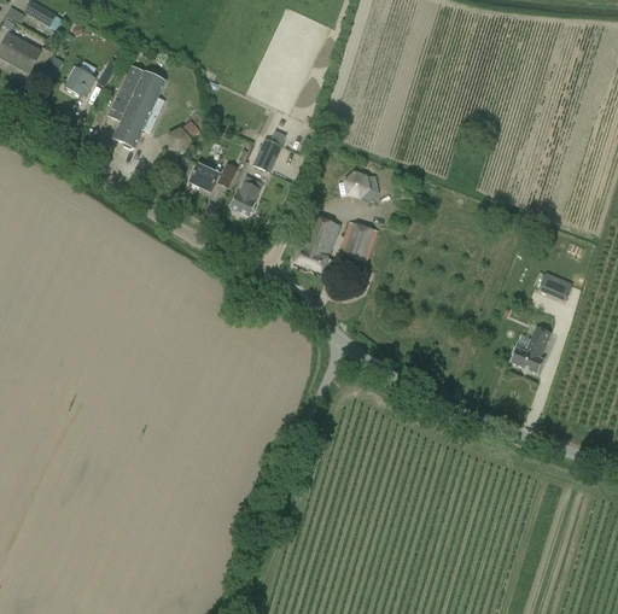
[(56,15),(30,0),(24,11),(50,25),(56,15)]
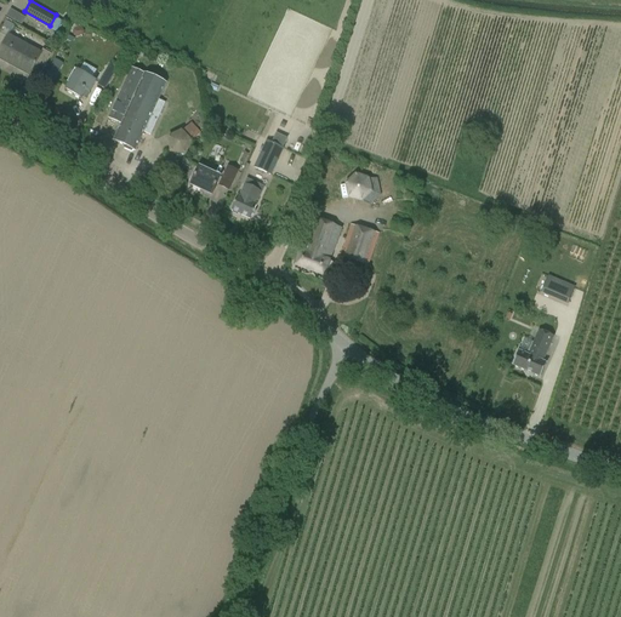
[(0,57),(29,73),(32,69),(39,73),(51,51),(43,46),(41,50),(9,32),(0,46),(0,57)]
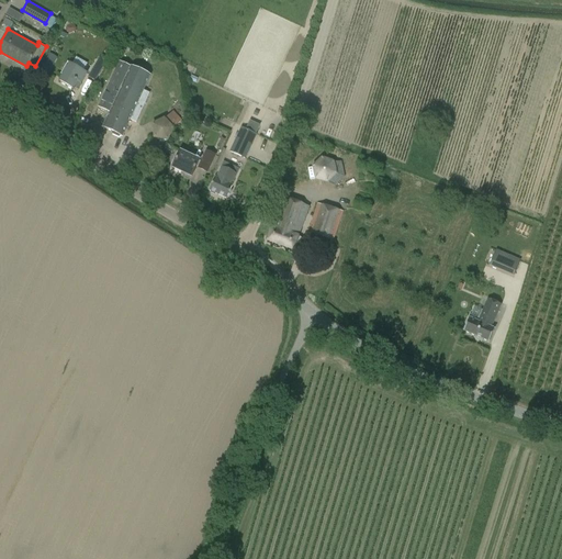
[(96,78),(107,59),(99,55),(88,75),(96,78)]
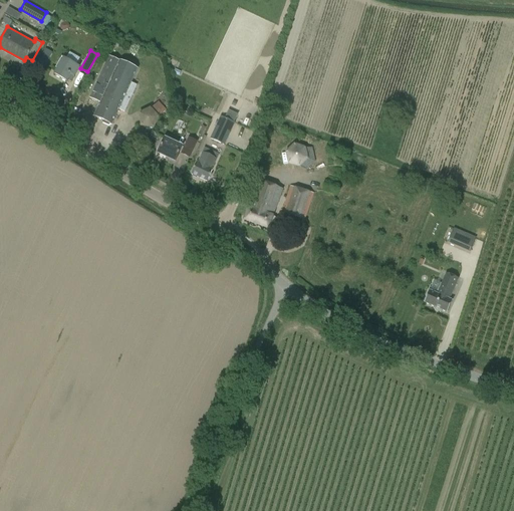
[(138,66),(108,54),(92,88),(89,95),(99,100),(93,114),(111,122),(118,106),(124,109),(137,82),(132,80),(138,66)]
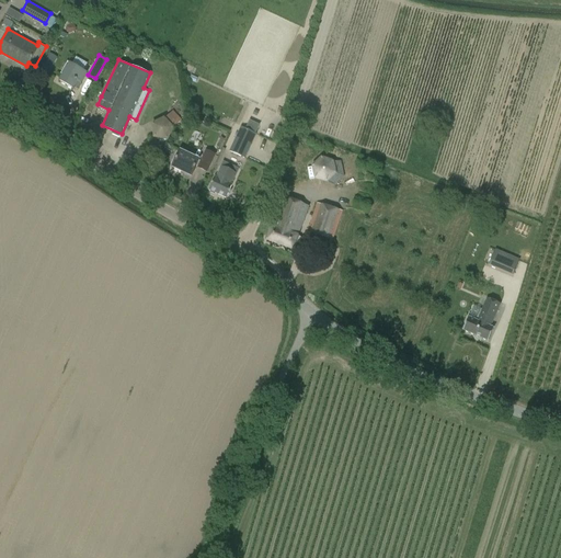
[(72,86),(77,78),(81,81),(87,70),(69,60),(59,78),(72,86)]
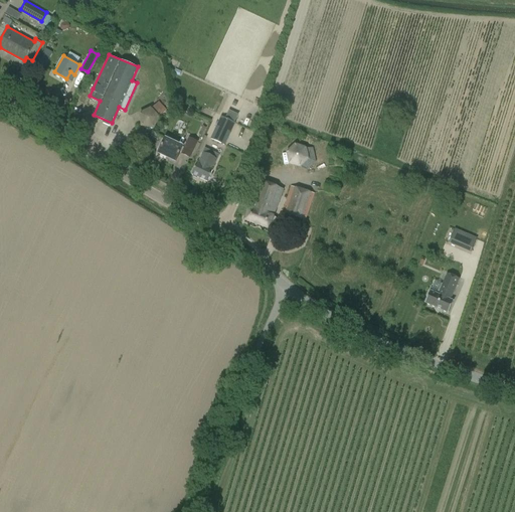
[(157,116),(166,108),(158,100),(150,108),(140,113),(142,123),(153,125),(157,116)]
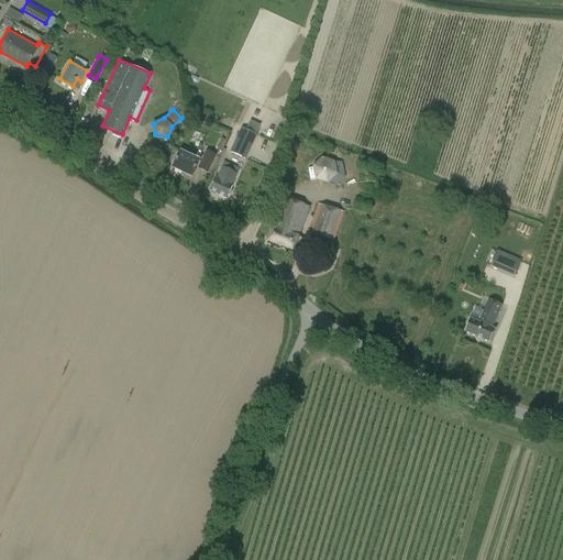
[(258,132),(241,124),(230,149),(247,157),(258,132)]
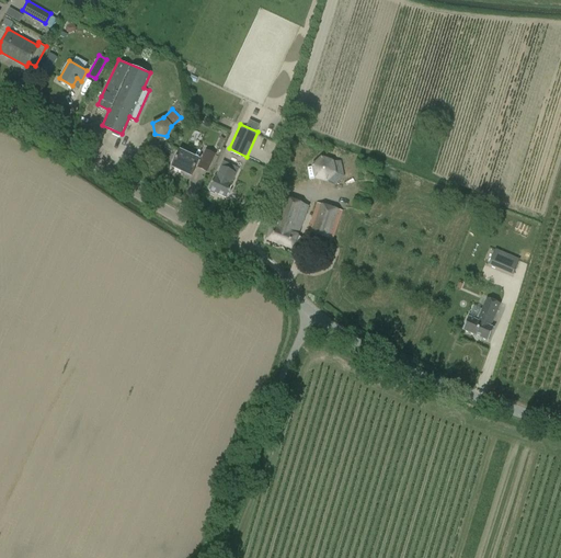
[(191,174),(199,157),(180,147),(171,166),(191,174)]
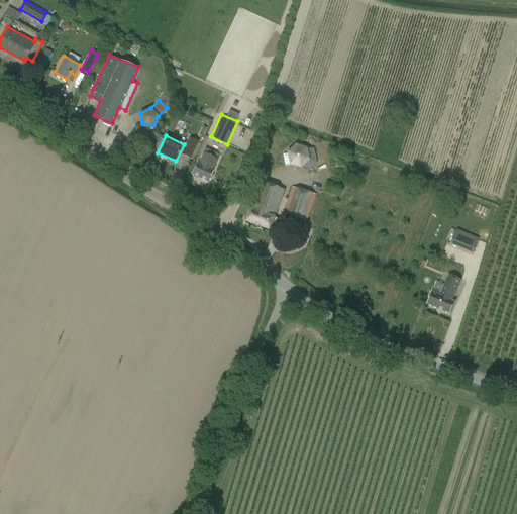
[(182,151),(191,157),(199,139),(189,135),(182,151)]
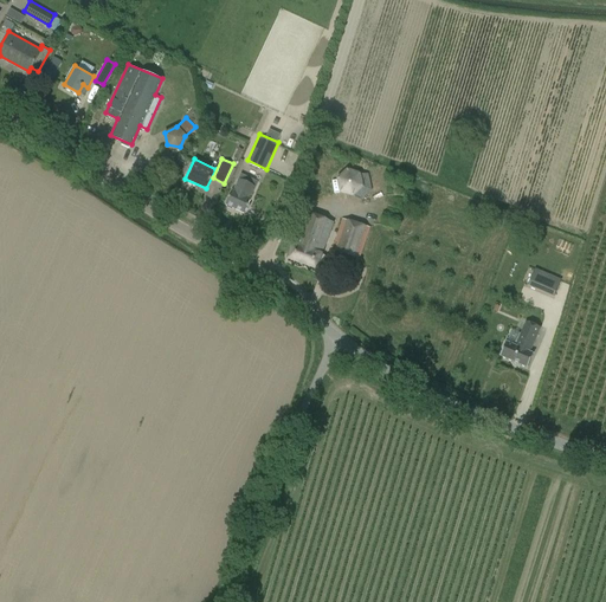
[(360,170),(347,167),(336,175),(339,191),(353,194),(355,192),(362,196),(371,186),(368,172),(360,170)]
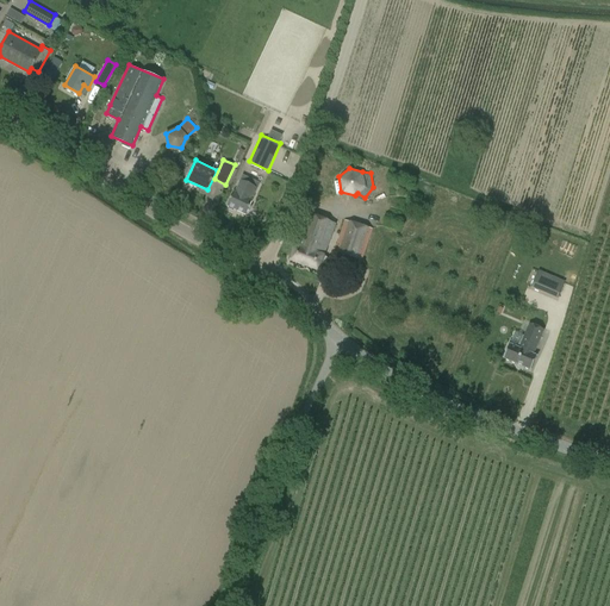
[(234,191),(226,204),(244,212),(251,199),(250,199),(259,181),(246,174),(236,192),(234,191)]
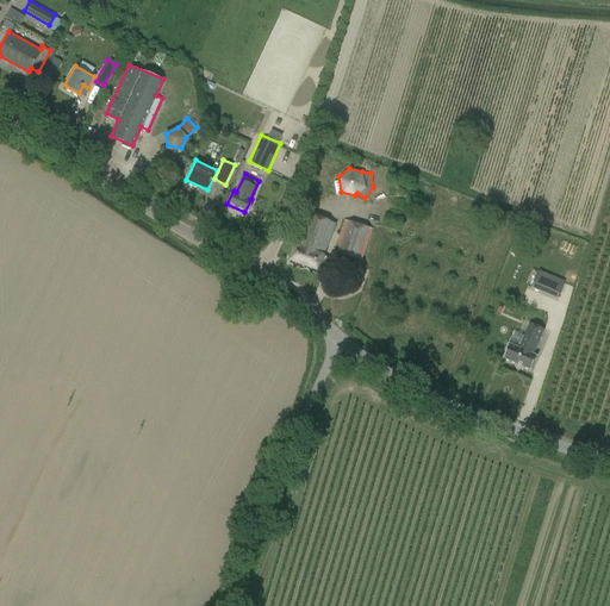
[(316,268),(332,220),(305,211),(288,257),(316,268)]
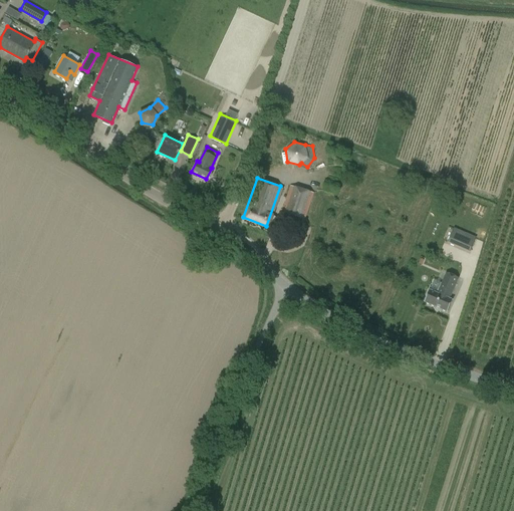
[(336,192),(338,184),(326,180),(324,188),(336,192)]
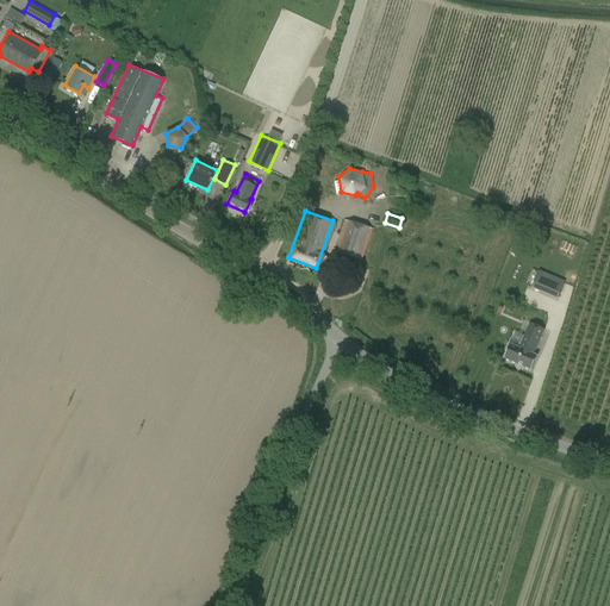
[(372,226),(344,217),(332,254),(360,262),(368,238),(372,226)]
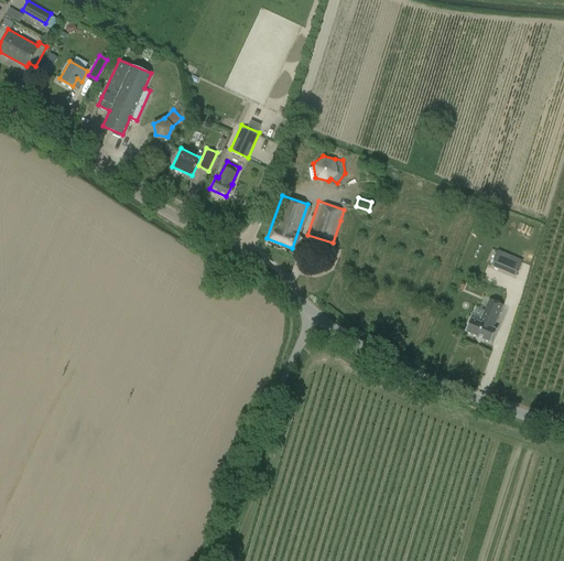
[(520,259),(497,249),(491,262),(514,271),(520,259)]
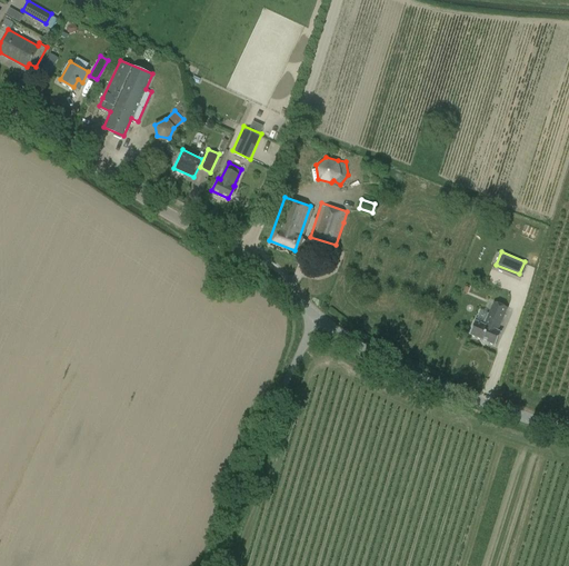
[(468,331),(472,334),(493,343),(499,329),(497,328),(496,328),(505,305),(506,305),(491,299),(482,323),(475,319),(473,318),(468,331)]
